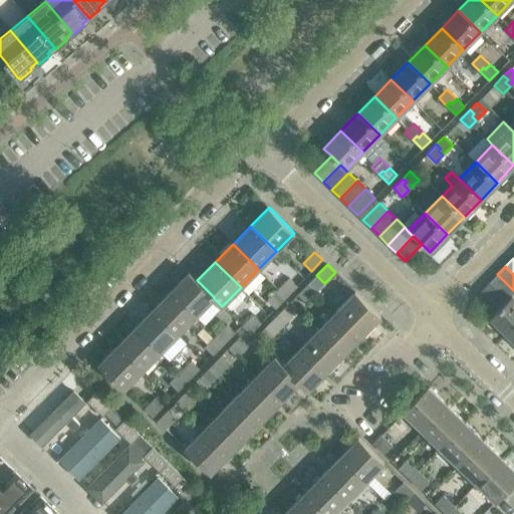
[(197,280),(189,272),(170,290),(196,316),(214,298),(214,297),(197,280)]
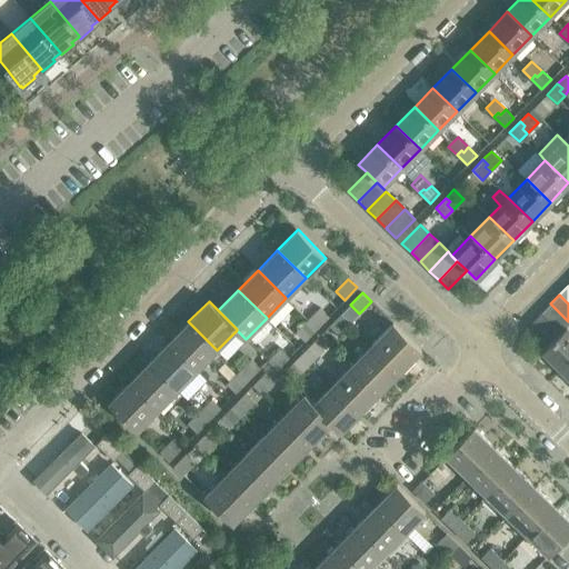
[(568,321),(550,303),(541,313),(561,332),(566,327),(568,323),(568,321)]
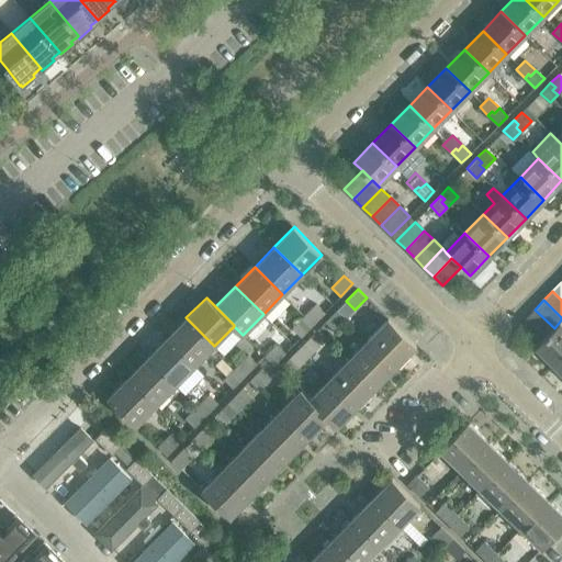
[(325,312),(316,304),(304,315),(313,324),(325,312)]
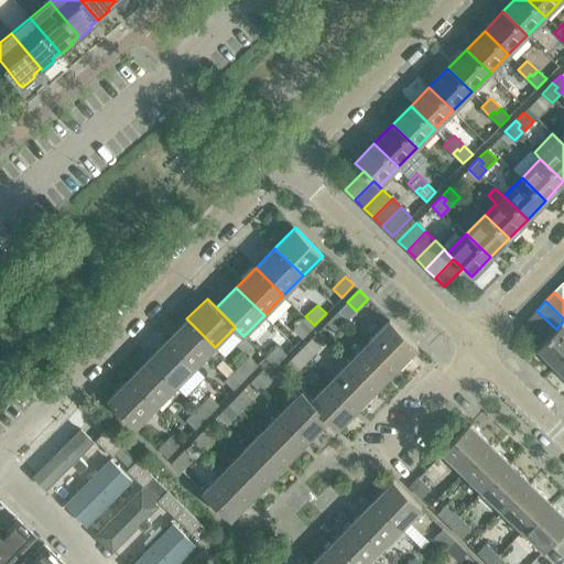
[(336,332),(347,320),(338,311),(327,323),(336,332)]
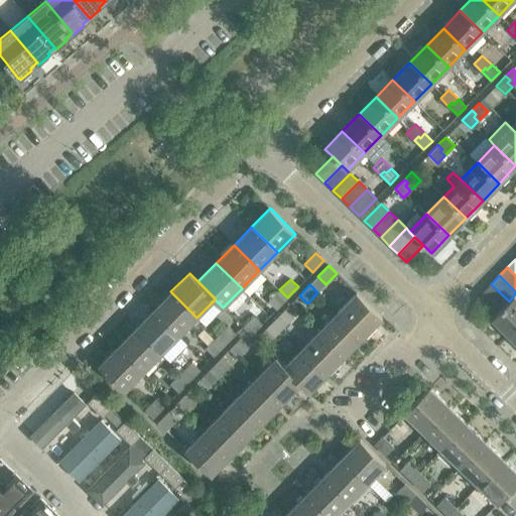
[(509,301),(491,284),(482,292),(500,309),(509,301)]
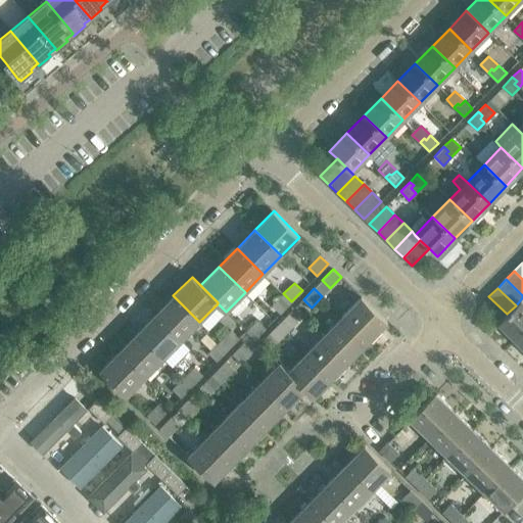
[(280,313),(291,301),(283,293),(272,305),(280,313)]
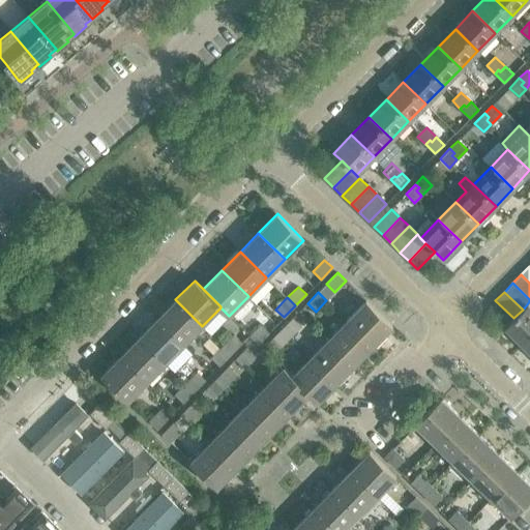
[(184,345),(202,326),(175,299),(157,318),(184,345)]
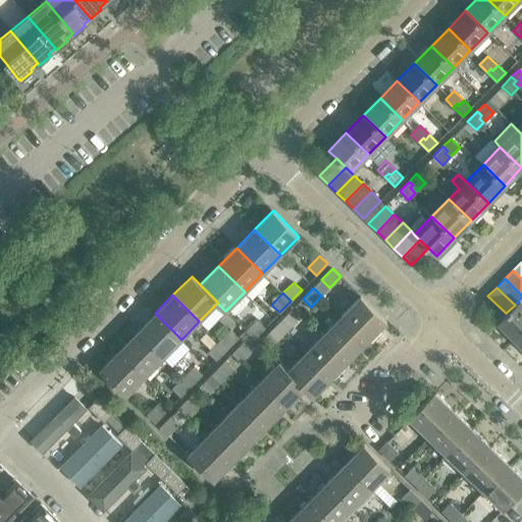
[(342,315),(368,341),(386,321),(360,296),(342,315)]
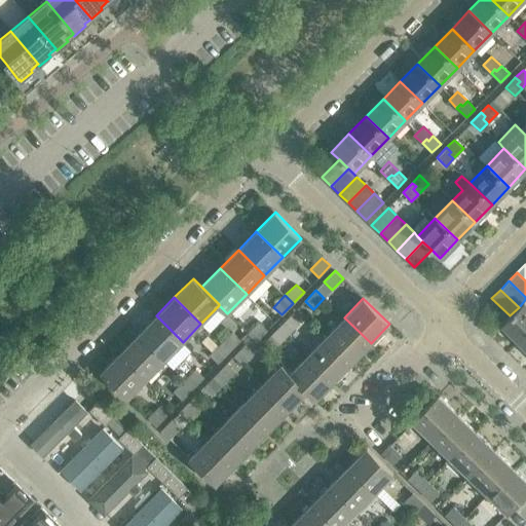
[(525,304),(523,302),(519,307),(510,315),(501,324),(520,342),(525,335),(525,304)]
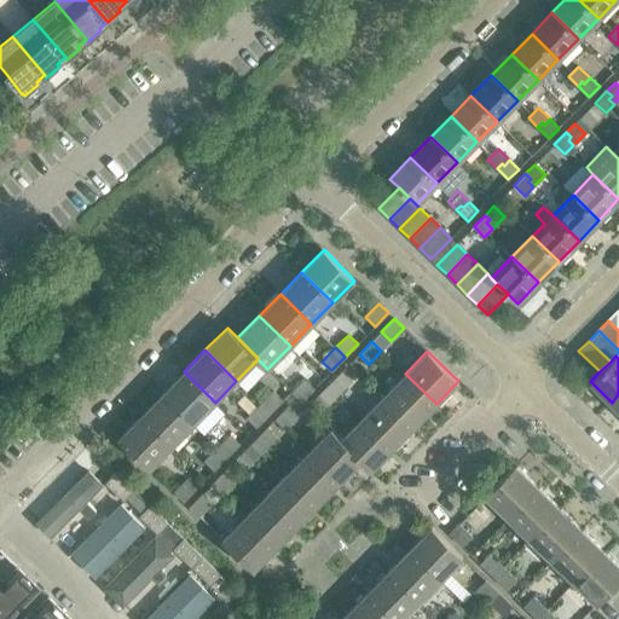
[(184,371),(162,394),(194,424),(215,403),(184,371)]
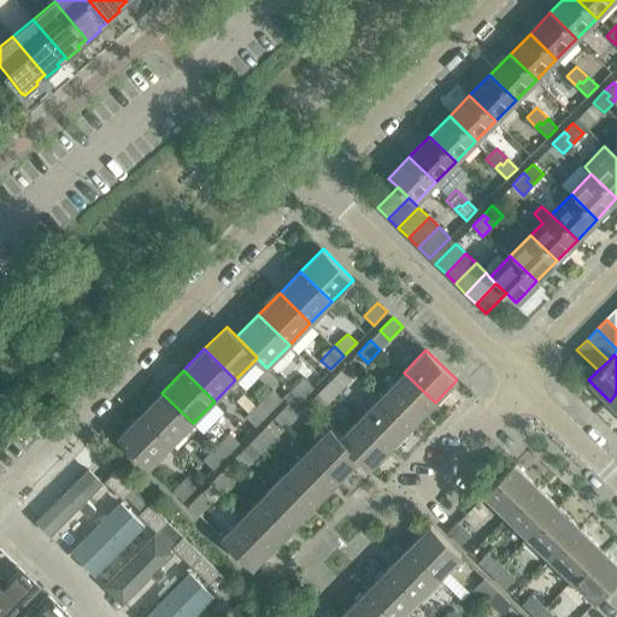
[(328,383),(338,393),(351,380),(341,370),(328,383)]
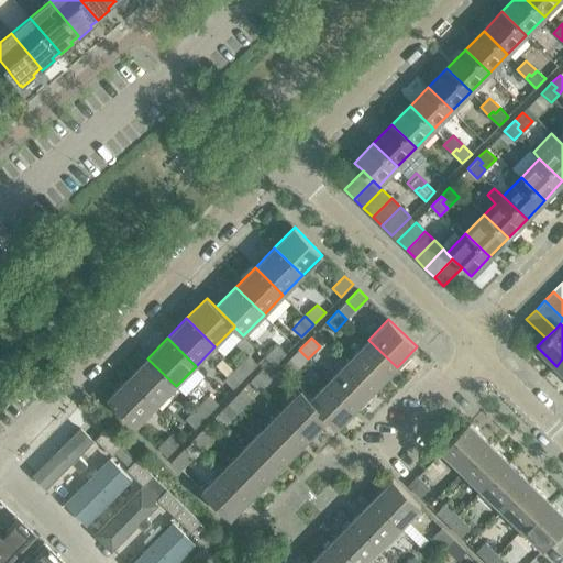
[(377,387),(397,367),(368,340),(349,360),(377,387)]
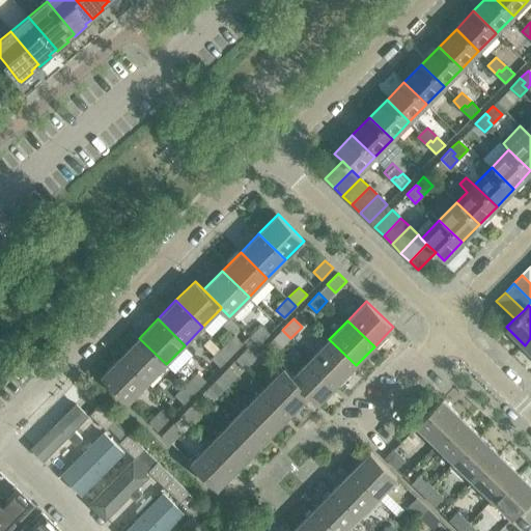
[(261,325),(250,336),(258,344),(270,333),(261,325)]
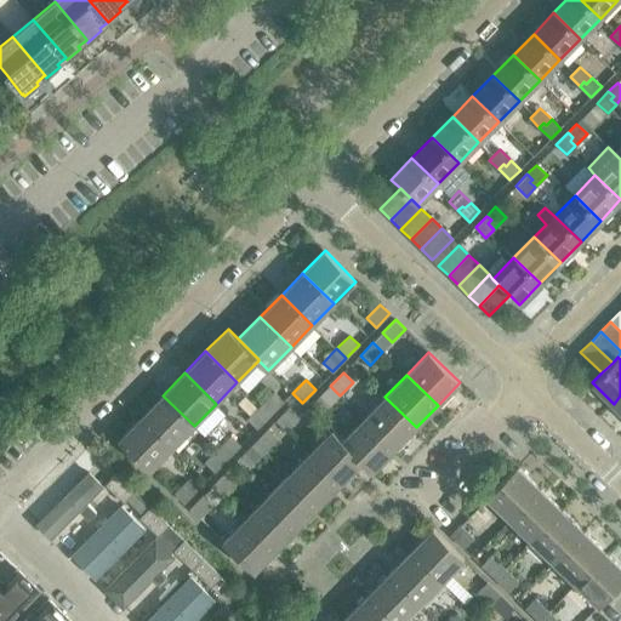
[(326,409),(340,396),(330,386),(317,399),(326,409)]
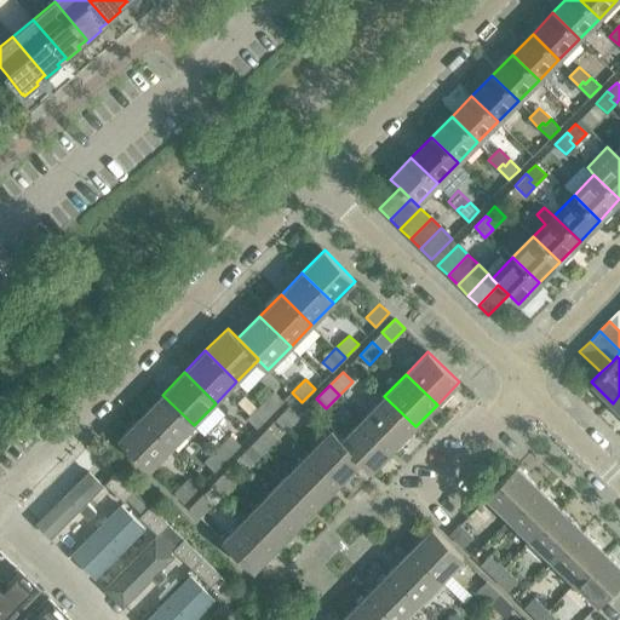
[(283,401),(274,391),(260,405),(270,414),(283,401)]
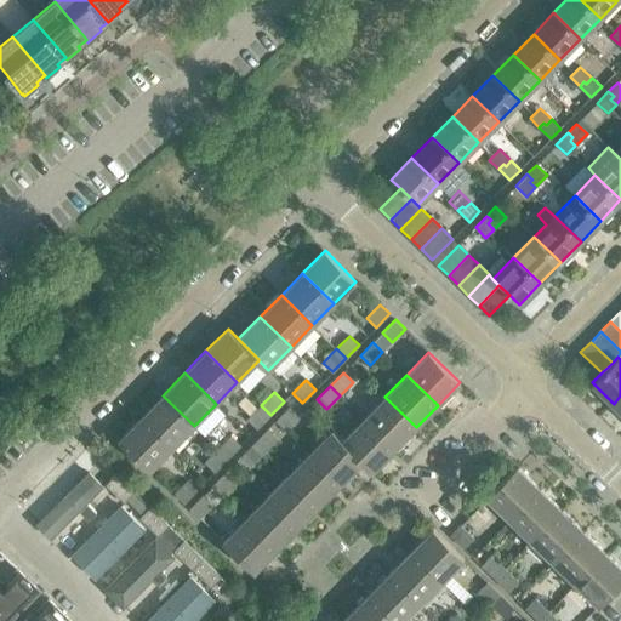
[(163,396),(142,417),(172,448),(194,426),(163,396)]
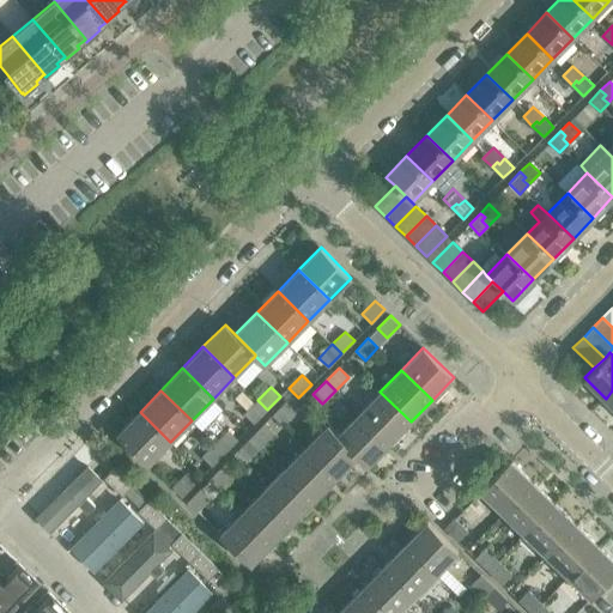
[(359,413),(389,443),(411,422),(380,392),(359,413)]
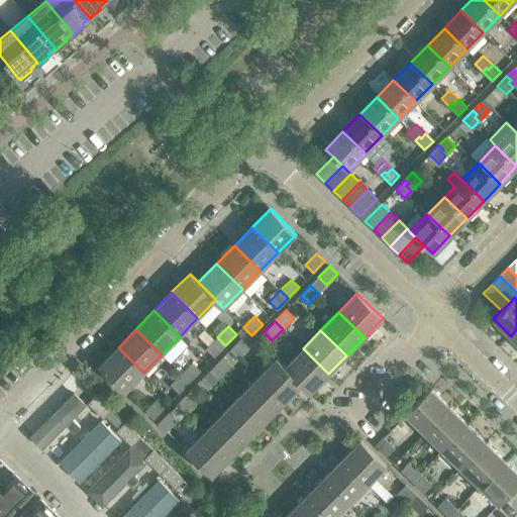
[(214,356),(225,345),(217,337),(206,348),(214,356)]
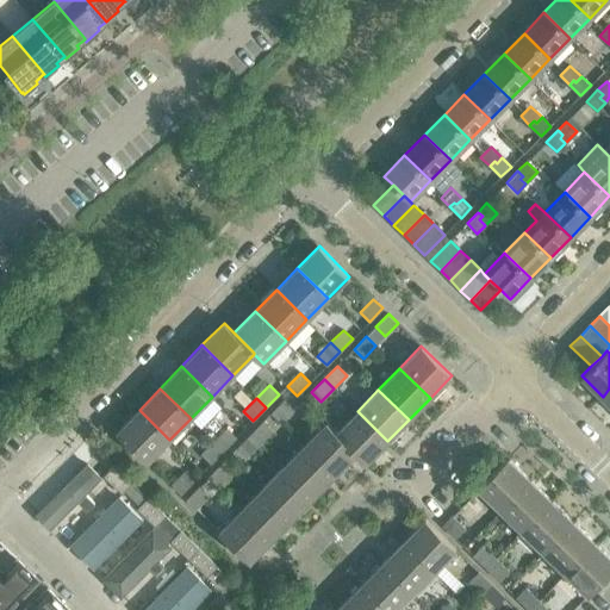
[(272,412),(281,422),(293,409),(284,399),(272,412)]
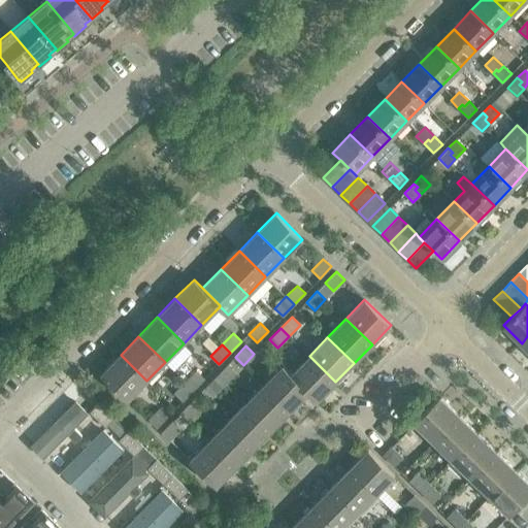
[(128,400),(146,381),(121,355),(101,373),(128,400)]
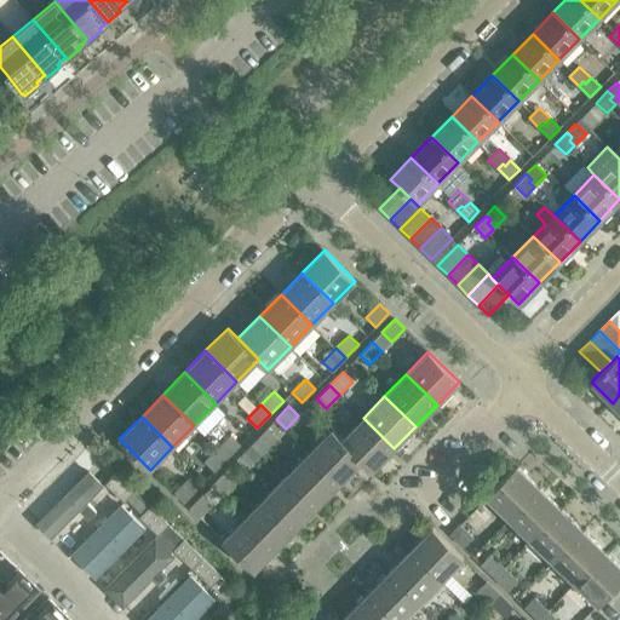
[(372,471),(394,448),(363,418),(342,440),(362,460),(362,461),(372,471)]
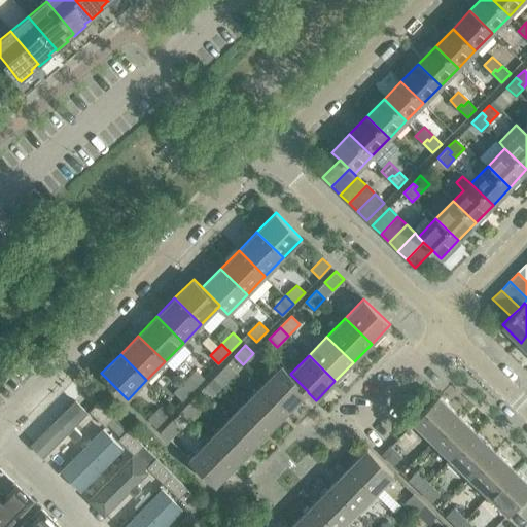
[(216,375),(224,383),(236,372),(227,363),(216,375)]
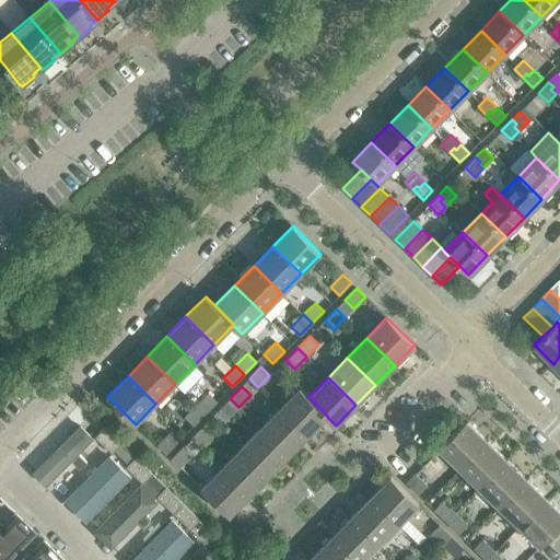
[(300,388),(279,408),(307,436),(327,417),(327,416),(308,397),(300,388)]
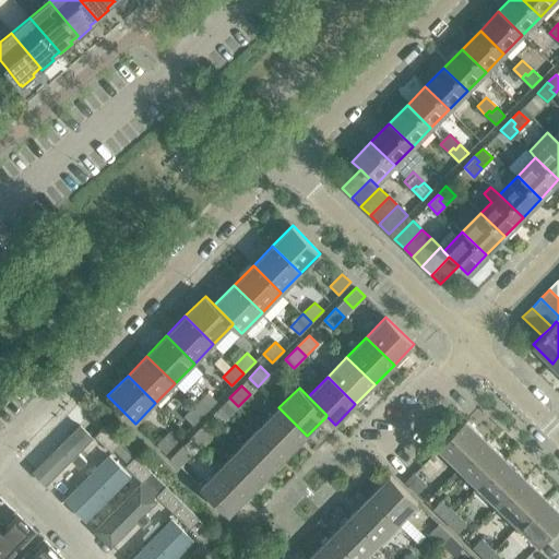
[(216,401),(207,392),(197,404),(205,413),(216,401)]
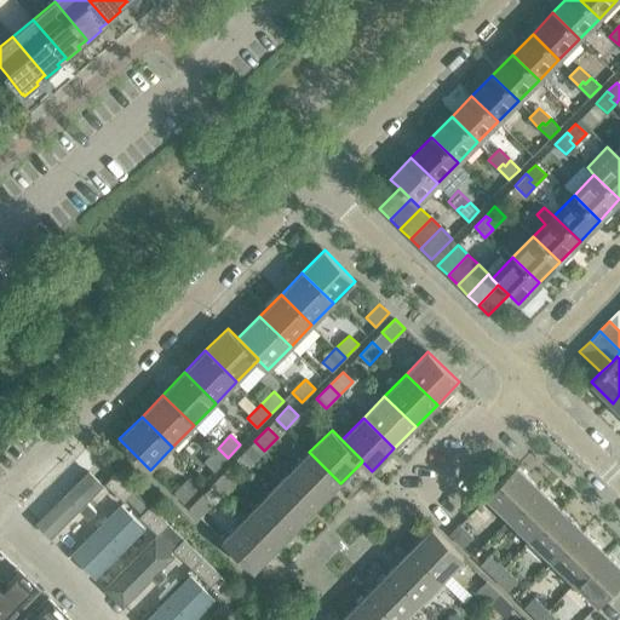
[(251,464),(264,451),(254,441),(241,454),(251,464)]
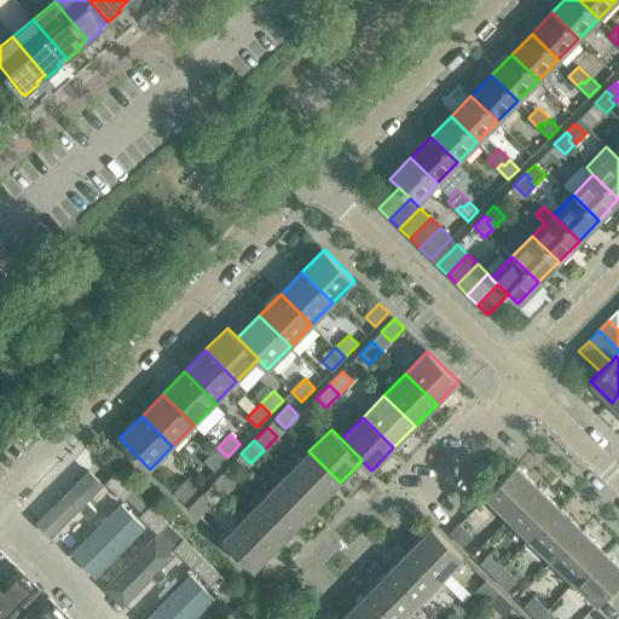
[(214,470),(227,457),(218,447),(204,461),(214,470)]
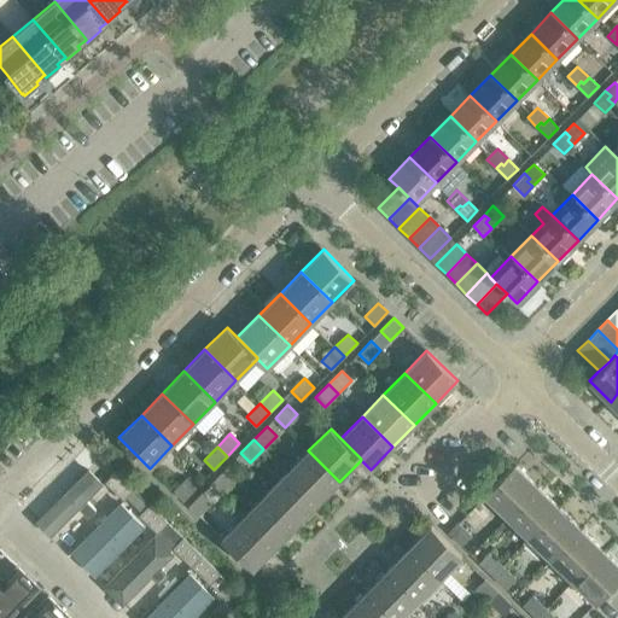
[(93,450),(83,460),(105,482),(115,472),(100,456),(93,450)]
